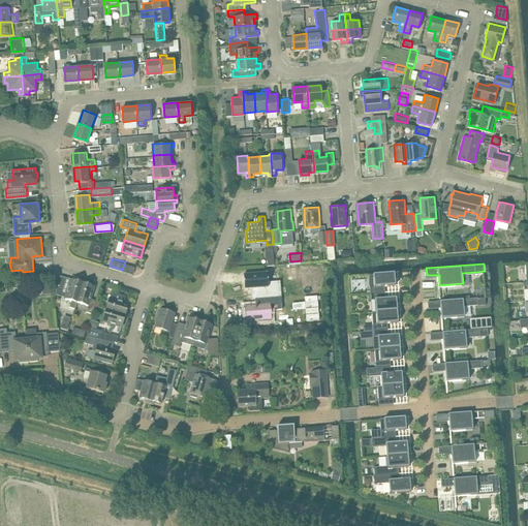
[(268,271),(244,272),(245,286),(252,286),(252,296),(252,297),(282,295),(281,279),(269,280),(268,271)]
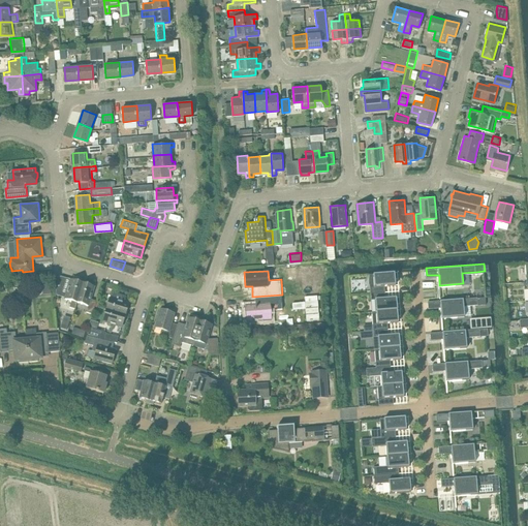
[(371,291),(385,290),(385,284),(396,283),(395,271),(374,272),(375,284),(371,285),(371,291)]
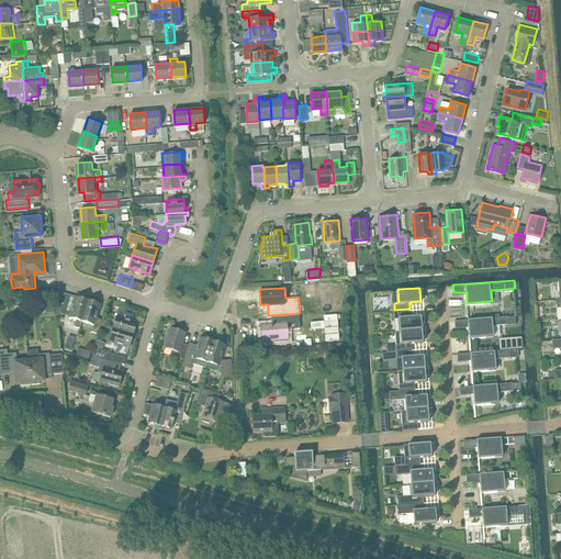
[(81,320),(88,299),(76,294),(69,315),(76,317),(74,324),(79,326),(81,320)]
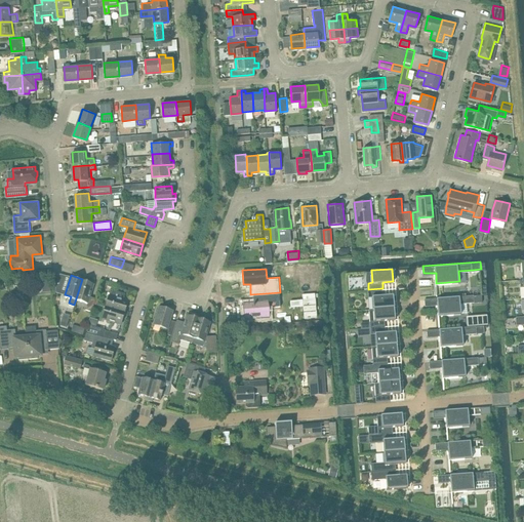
[(94,282),(82,279),(76,298),(87,302),(85,308),(92,310),(95,302),(96,296),(90,294),(94,282)]
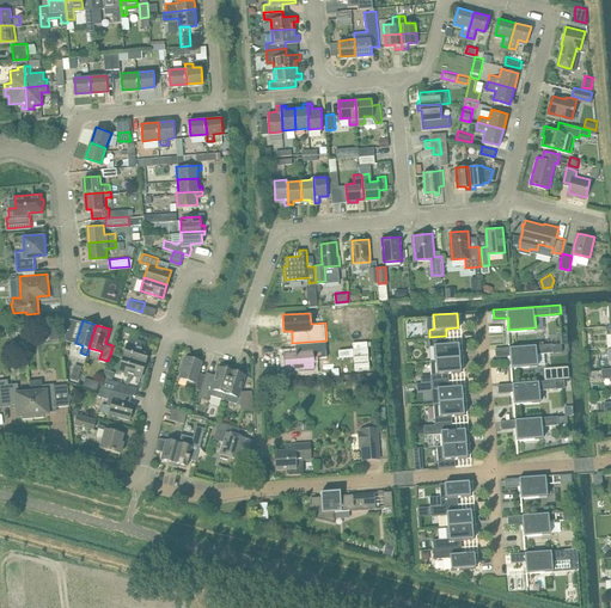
[(123,356),(146,362),(150,349),(142,347),(145,339),(130,335),(123,356)]
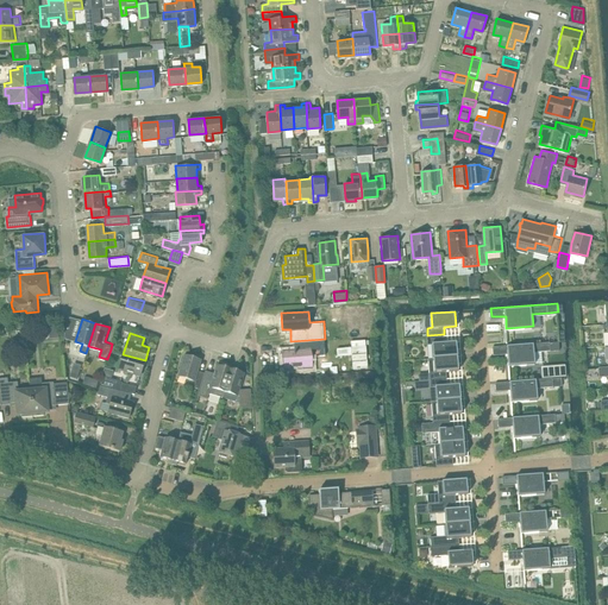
[(444,334),(427,335),(428,342),(433,342),(433,355),(458,354),(457,339),(445,340),(444,334)]
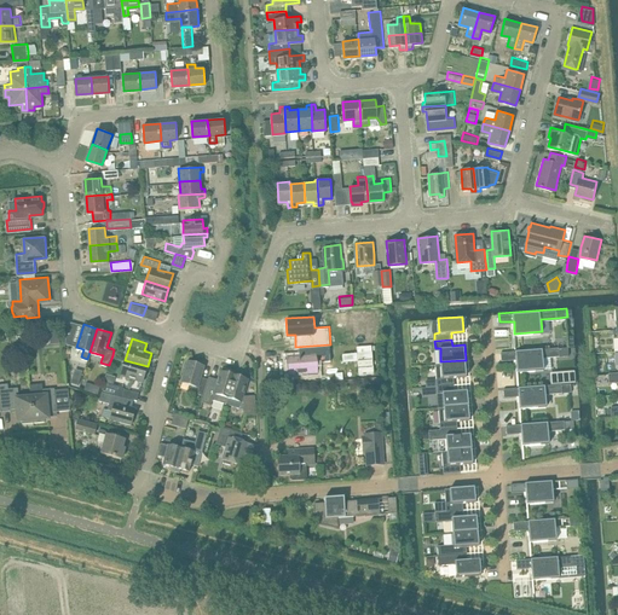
[(304,354),(289,355),(290,372),(318,370),(317,357),(321,357),(321,359),(331,359),(330,344),(304,346),(304,354)]
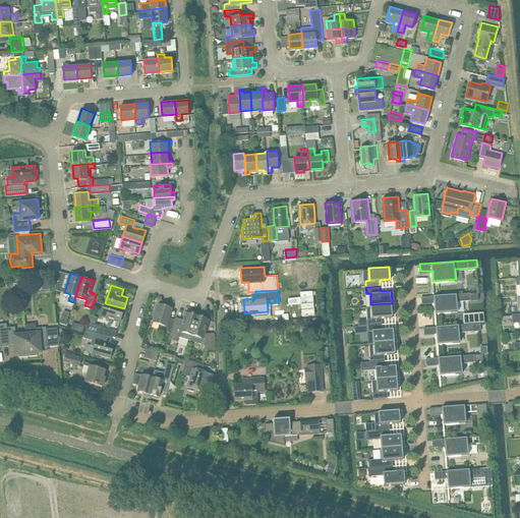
[(435,301),(436,311),(458,310),(457,299),(471,298),(470,291),(421,295),(422,302),(435,301)]
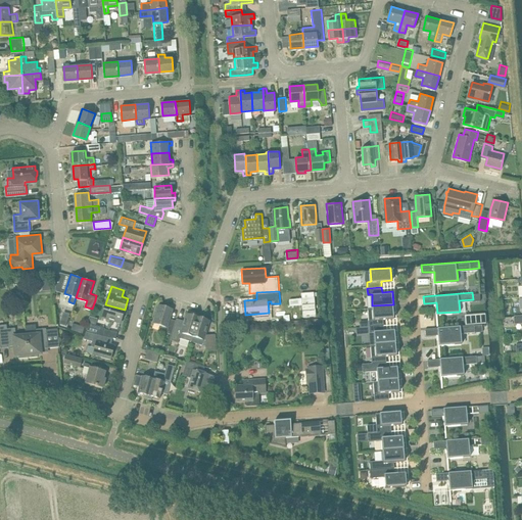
[(320,296),(295,298),(296,304),(309,303),(310,316),(322,315),(320,296)]
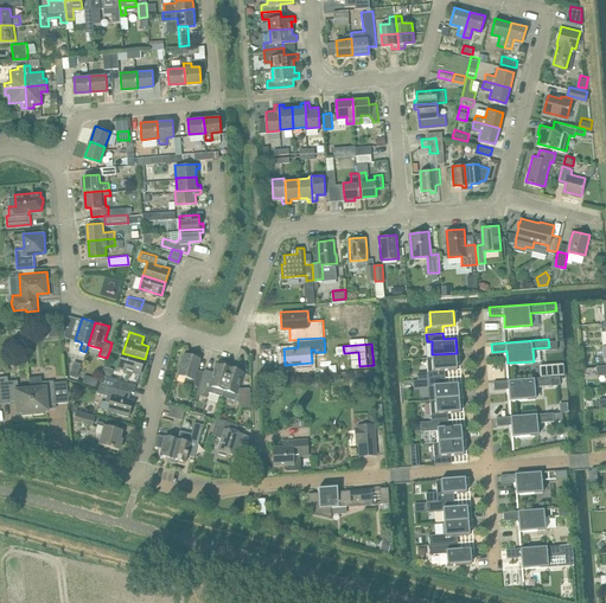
[(199,385),(203,376),(204,370),(197,367),(201,357),(185,352),(179,372),(190,376),(187,382),(199,385)]
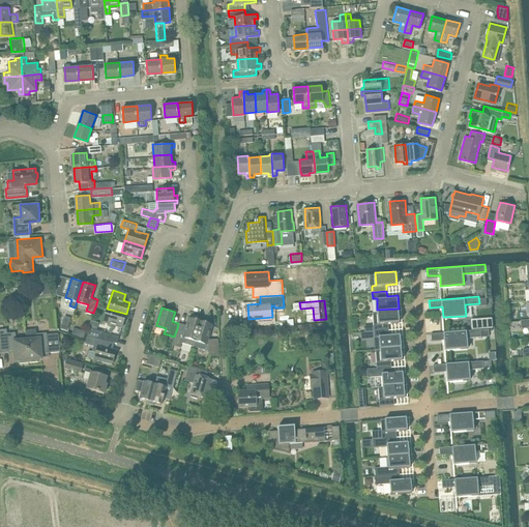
[(126,314),(107,309),(104,319),(122,325),(126,314)]
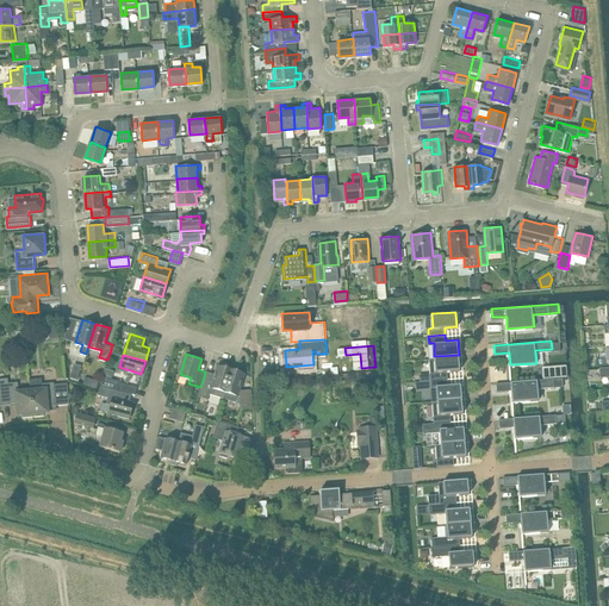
[(459,355),(434,356),(429,357),(432,379),(448,378),(447,370),(460,369),(459,355)]
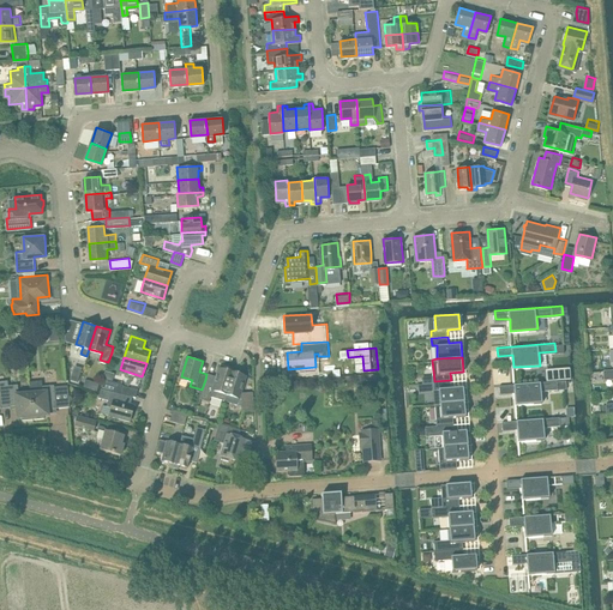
[(205,380),(202,390),(200,396),(210,399),(214,390),(227,393),(234,370),(220,366),(215,382),(205,380)]
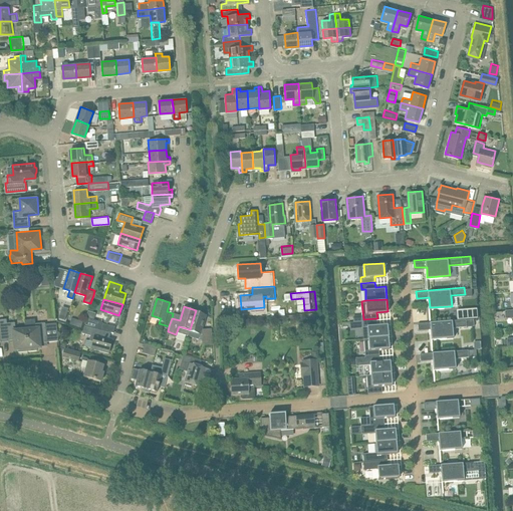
[(460,306),(461,317),(478,316),(477,306),(460,306)]
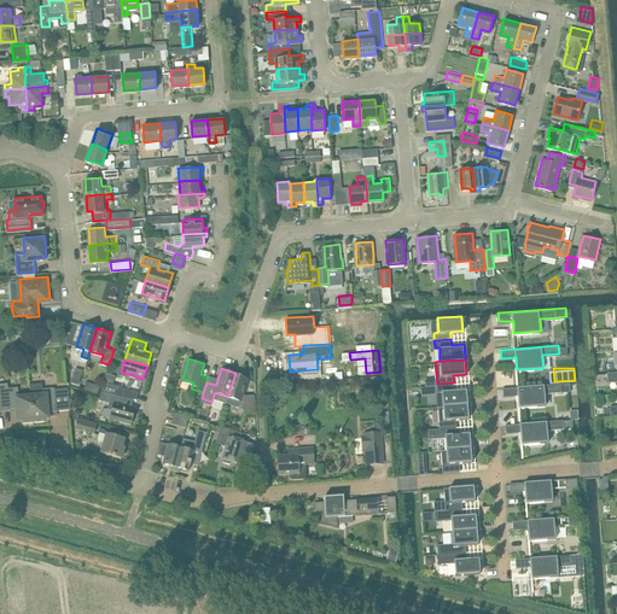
[(256,413),(255,392),(243,393),(249,376),(236,373),(228,396),(226,402),(240,407),(242,404),(244,405),(245,413),(256,413)]
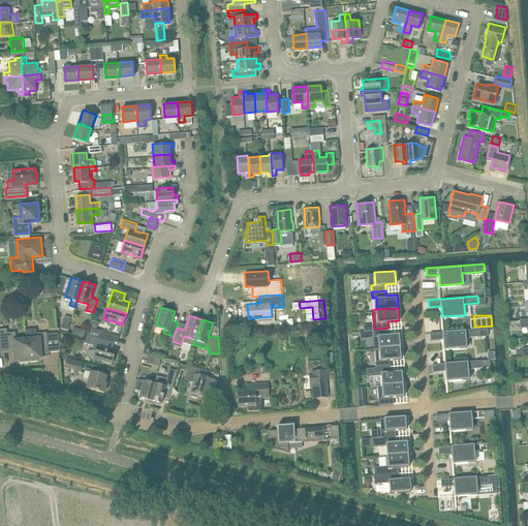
[(119,335),(110,332),(105,330),(91,325),(88,332),(118,341),(119,335)]
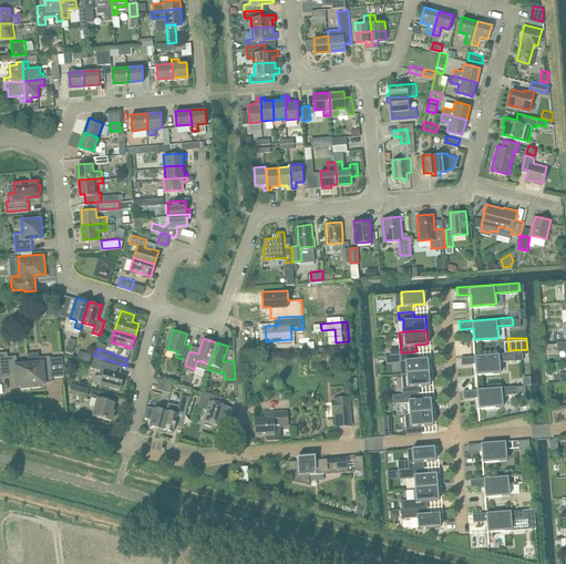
[(31,386),(29,361),(18,362),(17,354),(8,355),(8,350),(0,350),(0,365),(1,375),(10,375),(10,373),(16,372),(17,385),(21,385),(21,387),(31,386)]
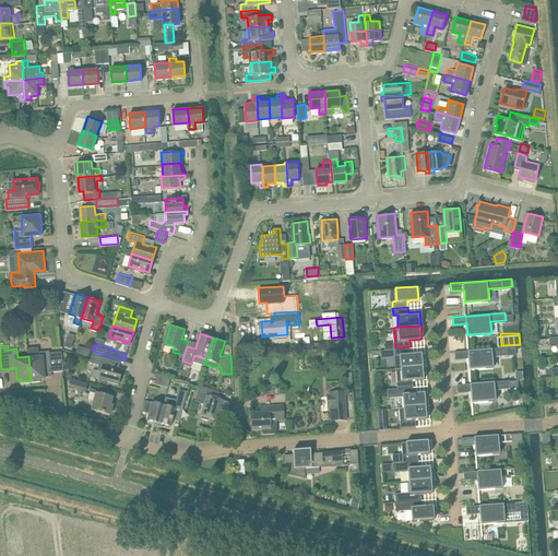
[(28,356),(31,380),(42,379),(40,377),(45,377),(45,370),(51,370),(50,349),(39,350),(38,345),(27,346),(28,356)]
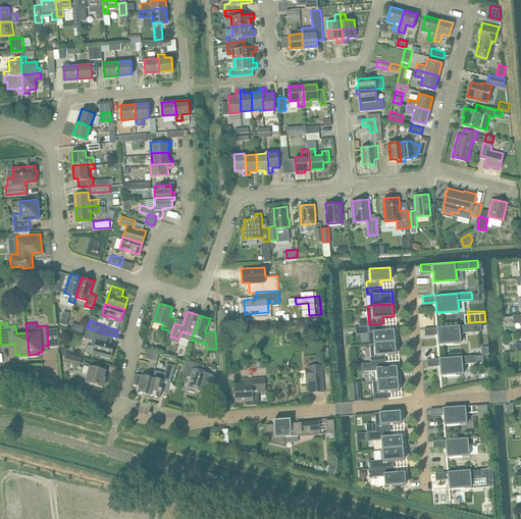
[(474,322),(425,326),(425,333),(437,332),(438,343),(439,343),(461,342),(461,331),(474,330),(481,329),(481,322),(474,322)]
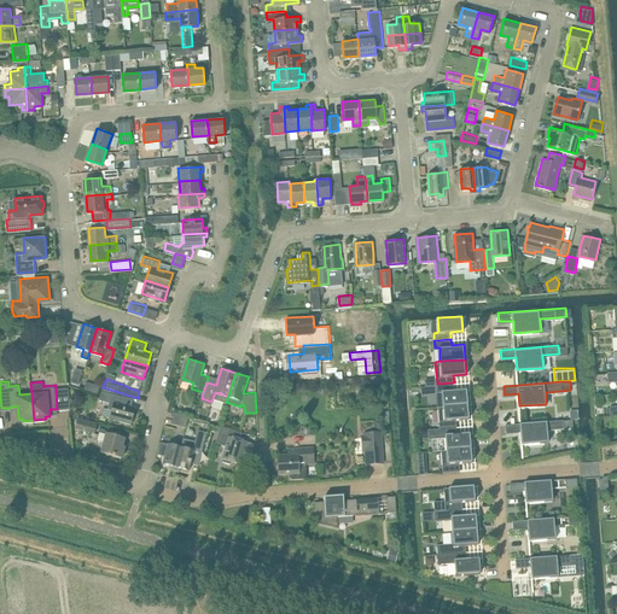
[(454,382),(437,384),(437,391),(442,391),(443,404),(469,403),(467,387),(454,389),(454,382)]
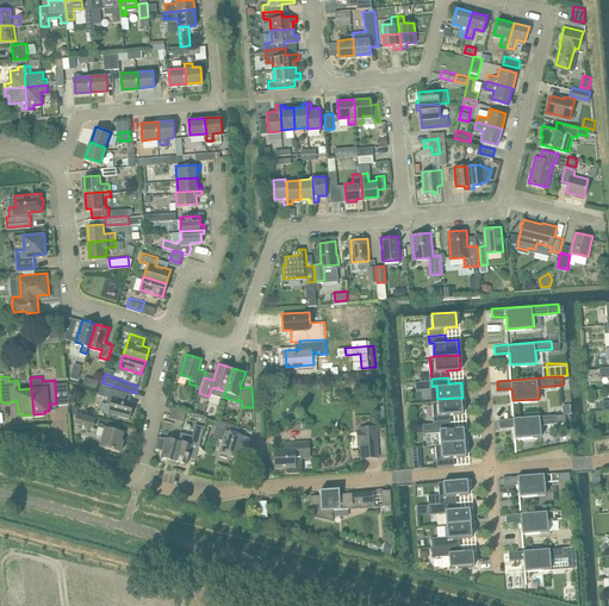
[(119,389),(110,386),(101,385),(99,395),(106,397),(105,401),(109,403),(106,410),(130,416),(134,400),(117,395),(119,389)]
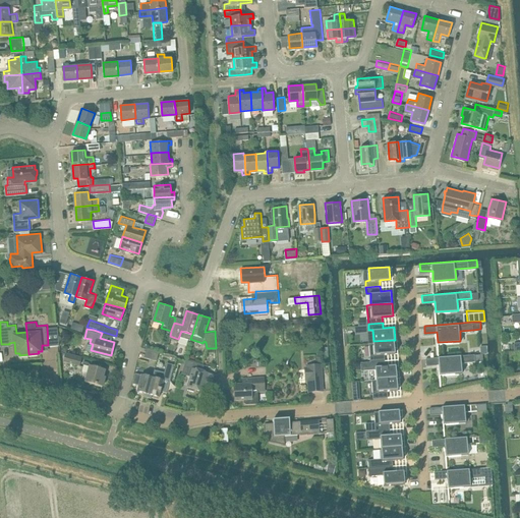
[(395,340),(373,341),(369,342),(370,360),(386,358),(385,353),(396,352),(395,340)]
